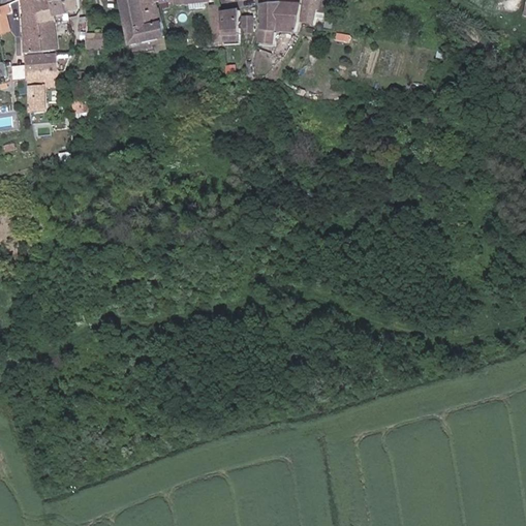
[(63,7),(62,0),(49,0),(50,3),(51,12),(64,11),(63,7)]
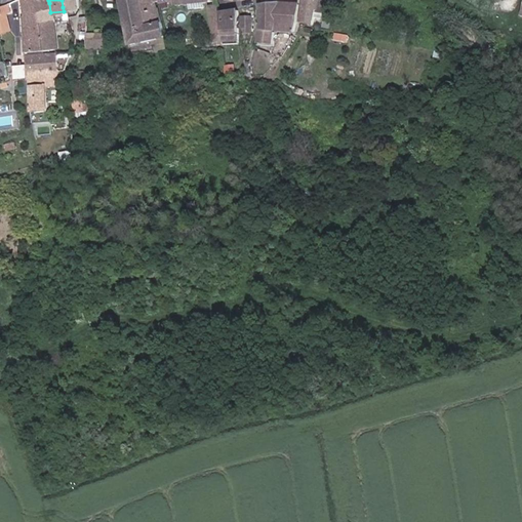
[(118,0),(125,41),(159,35),(152,0),(118,0)]
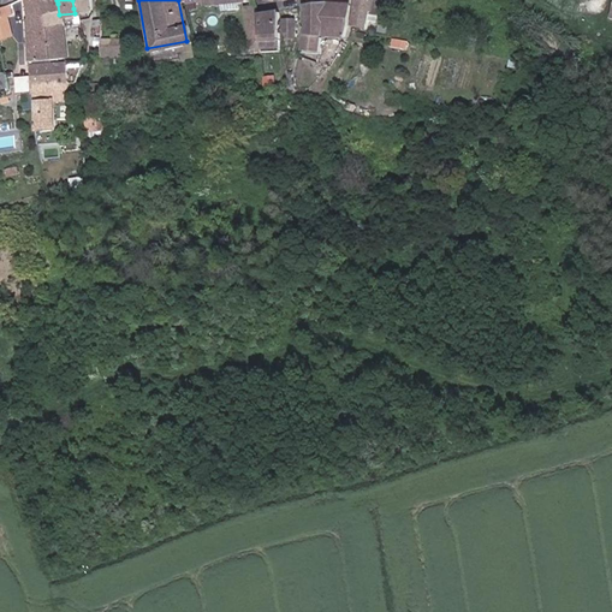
[(351,0),(349,24),(364,25),(366,10),(368,10),(369,0),(351,0)]
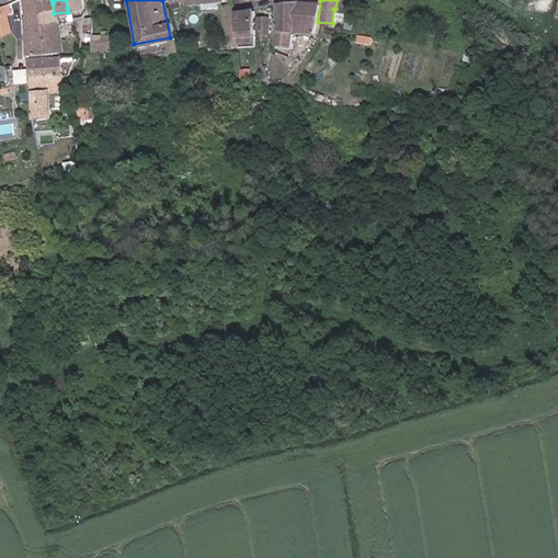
[(337,0),(336,9),(346,10),(349,0),(337,0)]
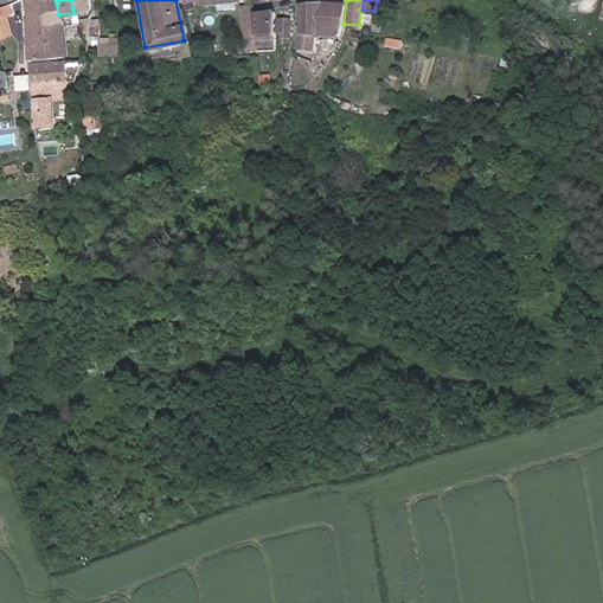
[(316,31),(318,1),(299,1),(294,2),(294,30),(316,31)]
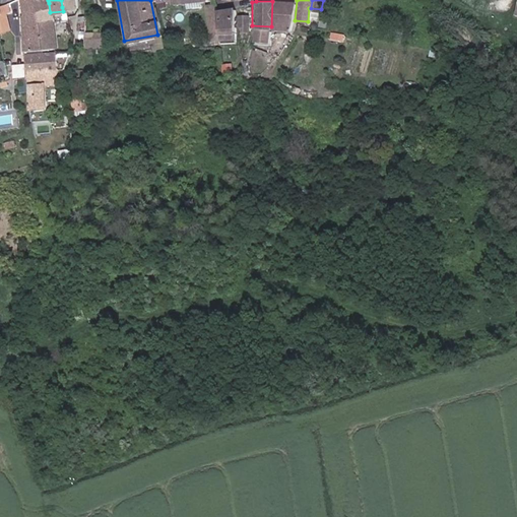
[(289,23),(293,2),(272,1),(271,26),(270,29),(288,30),(289,23)]
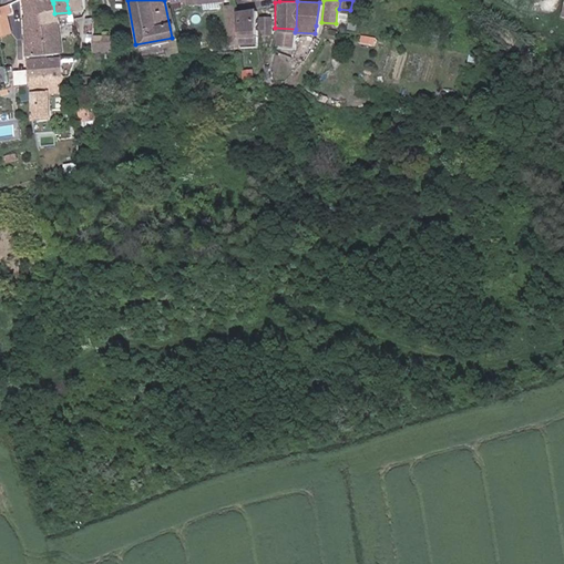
[(40,4),(45,51),(55,50),(52,22),(55,22),(55,20),(54,13),(53,3),(40,4)]
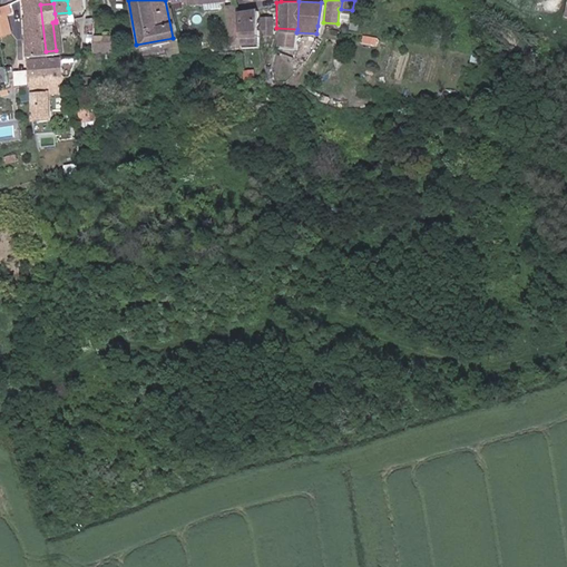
[(28,54),(46,51),(40,5),(23,7),(25,15),(22,16),(28,54)]
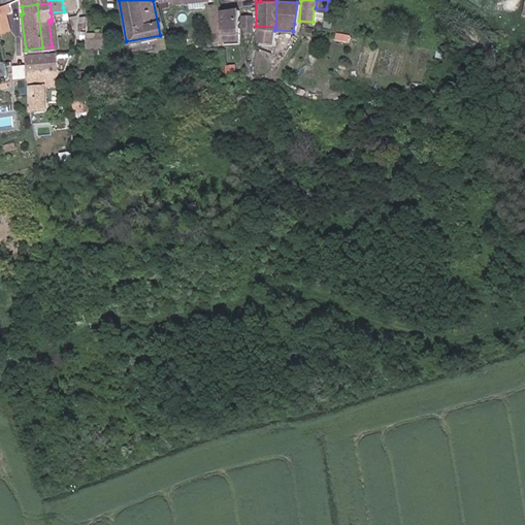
[(216,10),(216,4),(206,4),(210,39),(215,38),(215,45),(219,45),(216,10)]
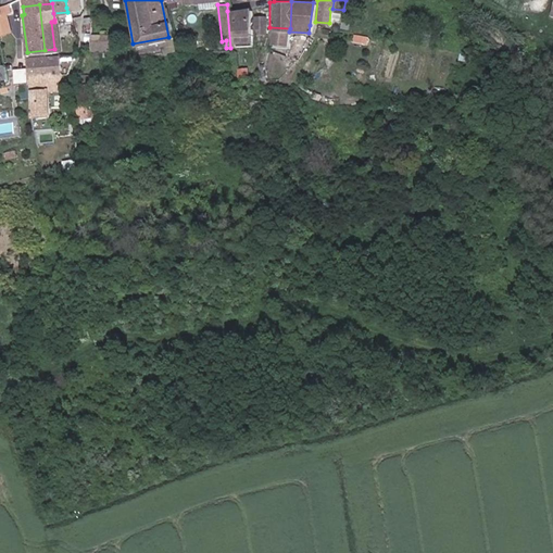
[(248,47),(248,9),(227,11),(230,48),(248,47)]
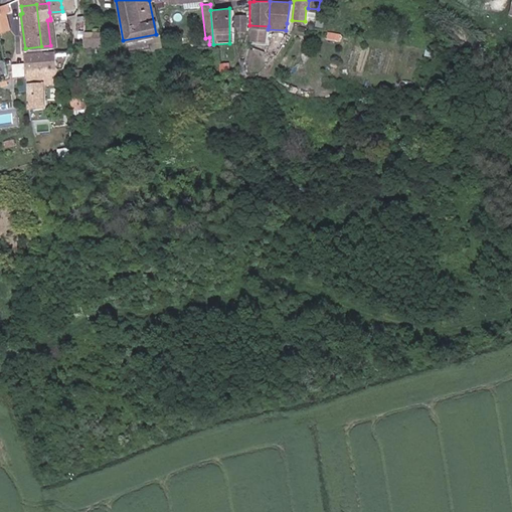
[(82,44),(92,43),(99,43),(99,29),(82,29),(82,44)]
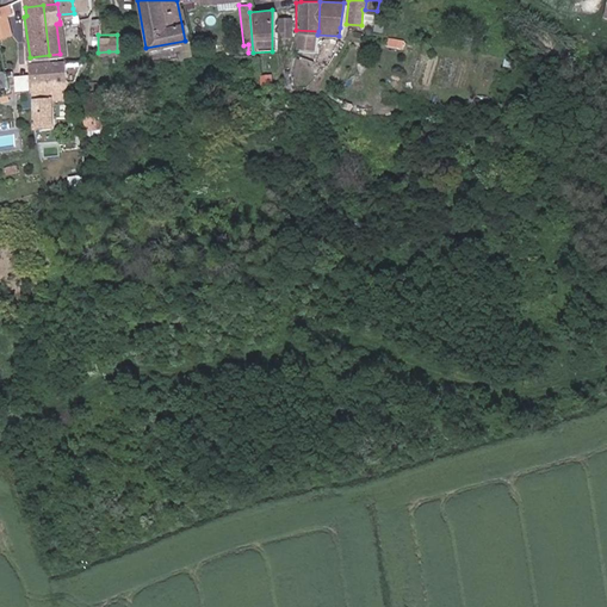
[(31,61),(35,85),(66,82),(63,60),(31,61)]
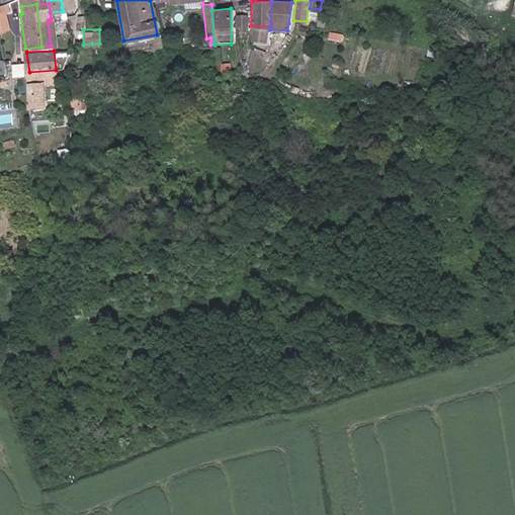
[(31,86),(32,111),(46,111),(46,87),(58,86),(56,70),(29,72),(31,86)]
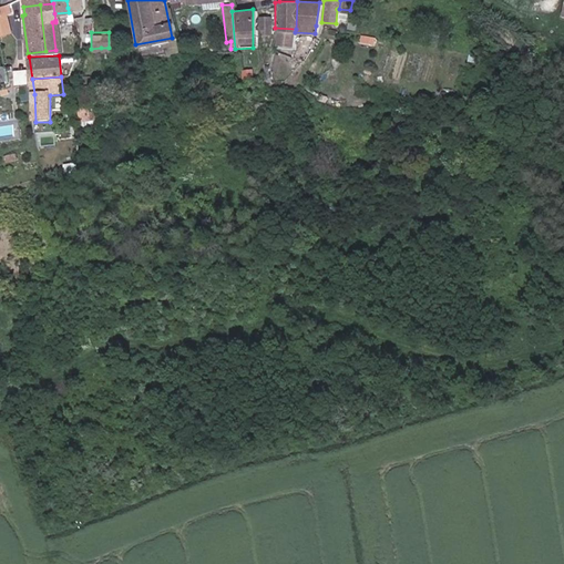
[(75,92),(74,105),(89,105),(89,92),(75,92)]
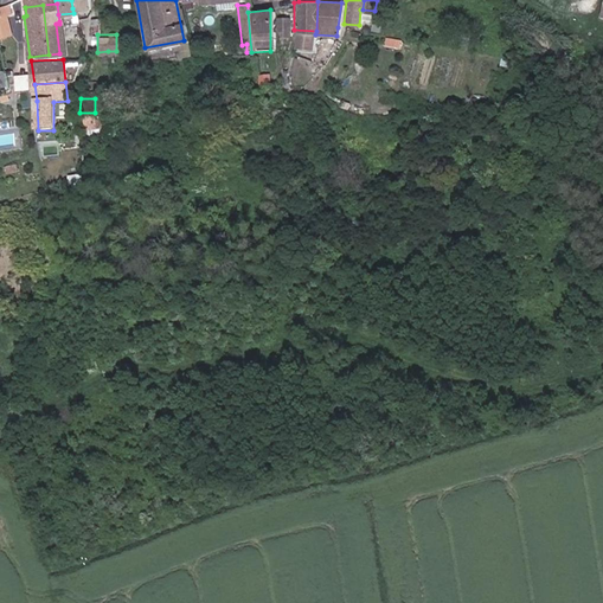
[(85,114),(85,134),(101,134),(101,114),(85,114)]
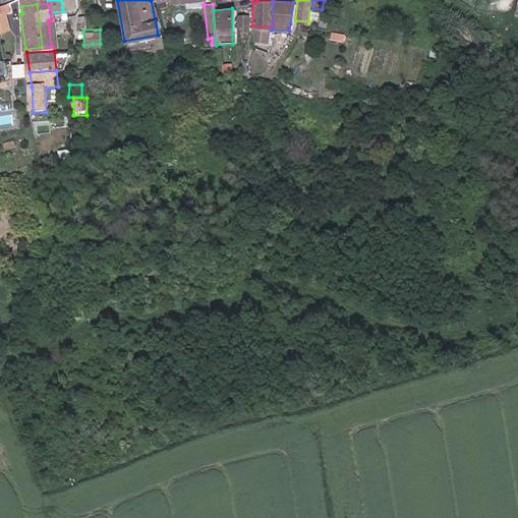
[(11,112),(0,112),(0,121),(12,121),(11,112)]
